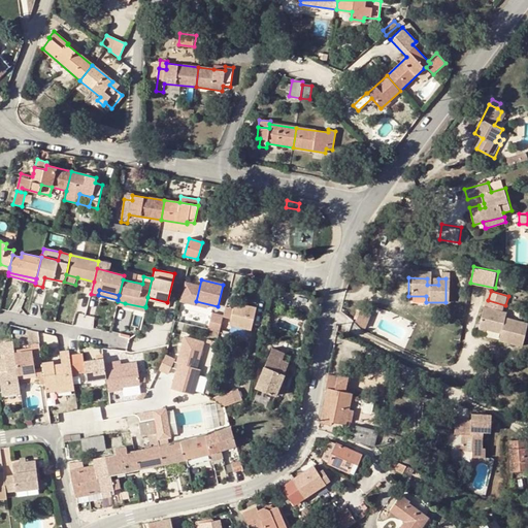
[(165,310),(167,302),(147,297),(145,306),(165,310)]
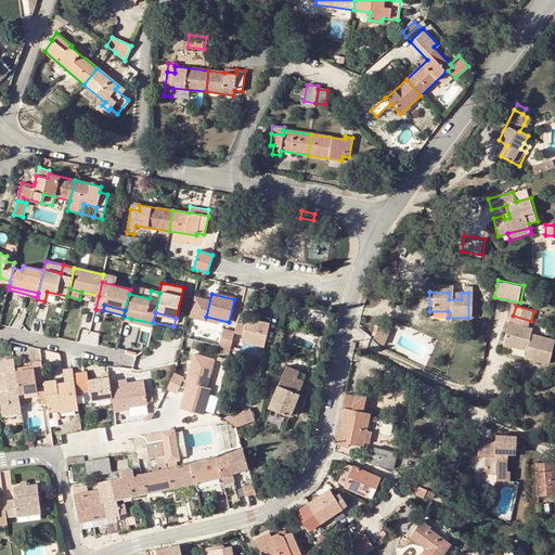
[(153,323),(131,319),(130,322),(152,327),(153,323)]
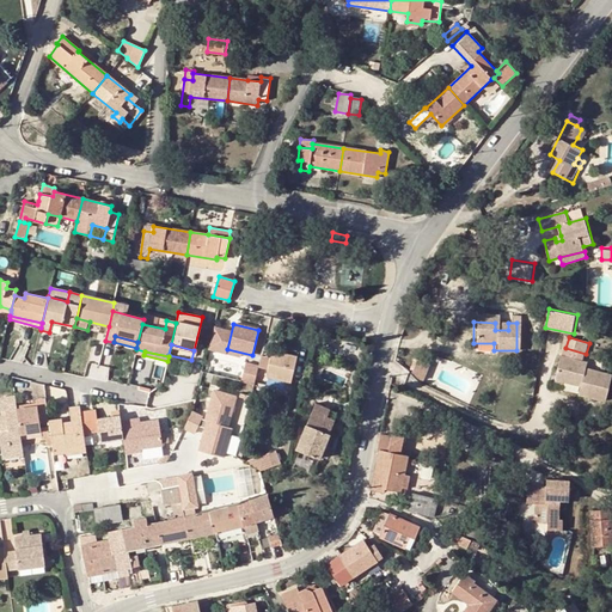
[(297,357),(273,352),(271,357),(268,369),(267,377),(291,381),(297,357)]
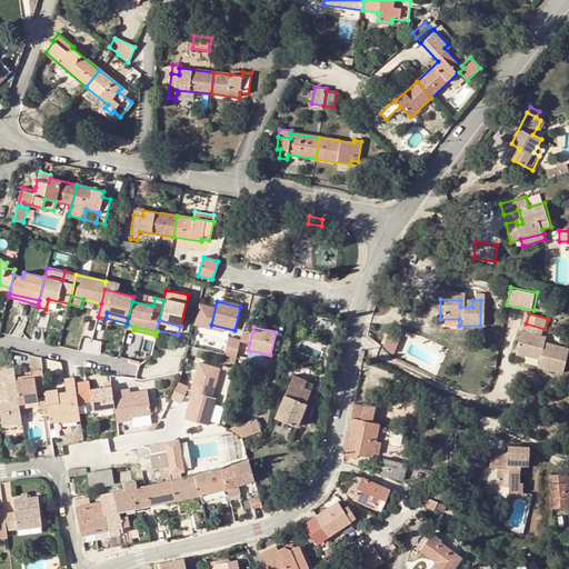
[(239,341),(249,343),(252,332),(242,330),(239,341)]
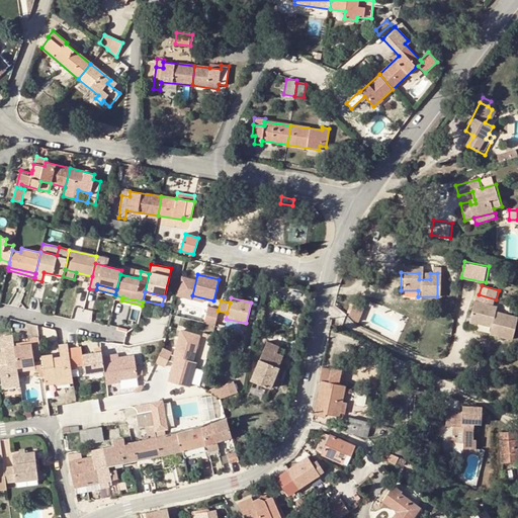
[(499,308),(477,301),(471,321),(493,327),(491,334),(513,340),(517,322),(517,318),(497,313),(499,308)]
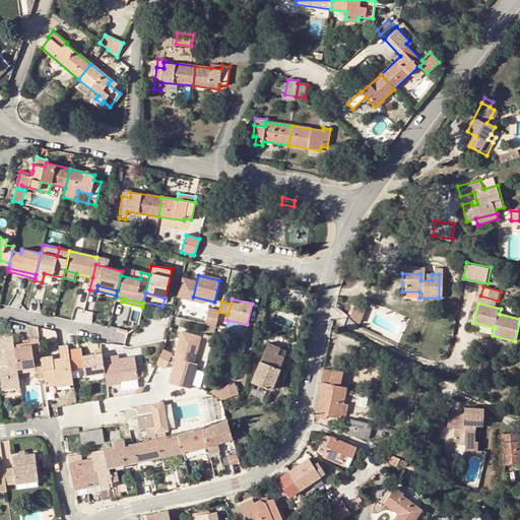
[(194,365),(204,334),(184,328),(169,379),(200,388),(206,369),(194,365)]
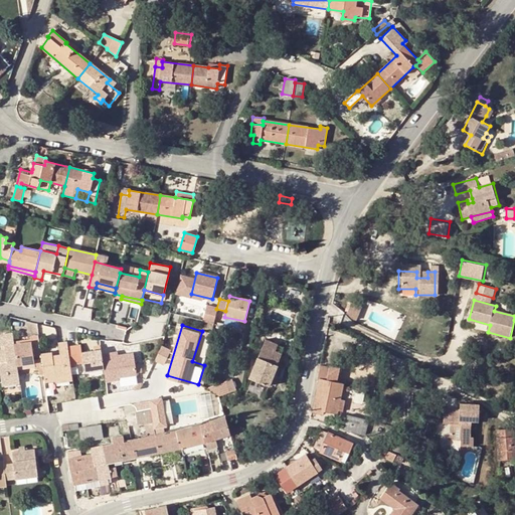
[(17,365),(14,344),(14,340),(13,333),(0,334),(0,344),(0,345),(5,344),(6,349),(1,349),(0,349),(0,361),(1,361),(4,360),(5,364),(1,364),(0,364),(0,369),(2,386),(20,384),(17,365)]
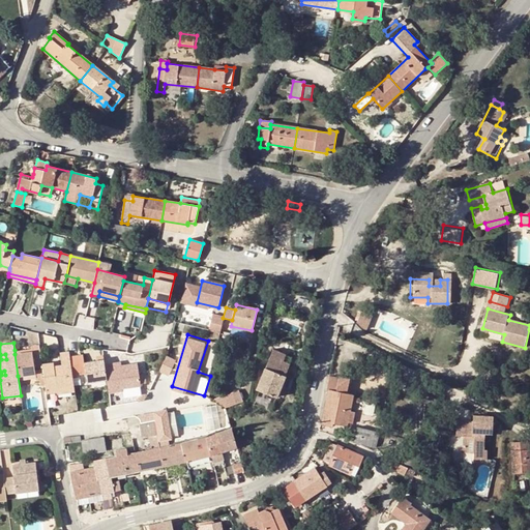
[(32,352),(15,354),(18,376),(35,373),(35,370),(42,367),(41,363),(39,346),(32,347),(32,348),(32,352)]
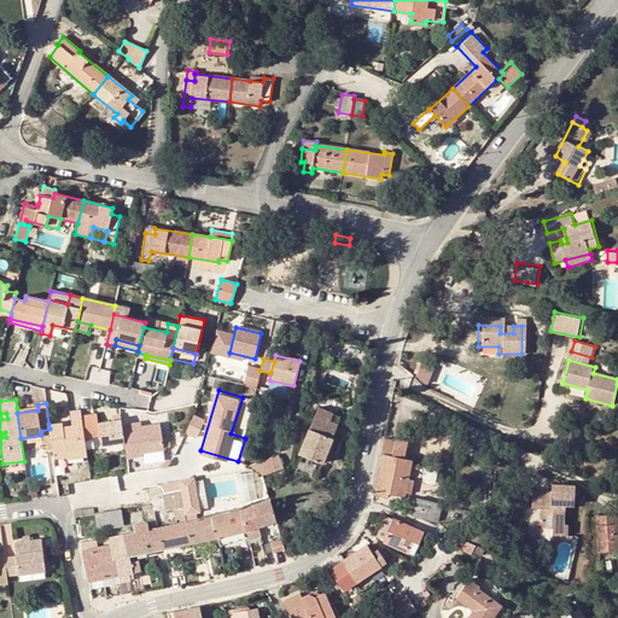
[(87,455),(85,438),(82,415),(81,409),(69,410),(71,425),(66,425),(66,430),(63,430),(62,425),(62,421),(48,424),(50,429),(51,433),(53,458),(65,455),(65,459),(87,455)]
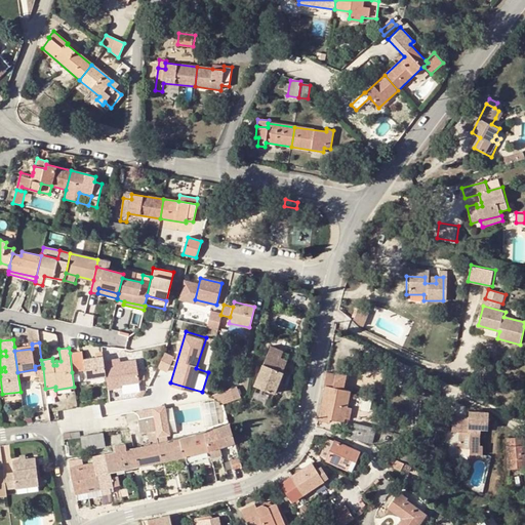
[(261,389),(258,397),(271,401),(286,363),(276,359),(279,352),(270,349),(254,386),(261,389)]
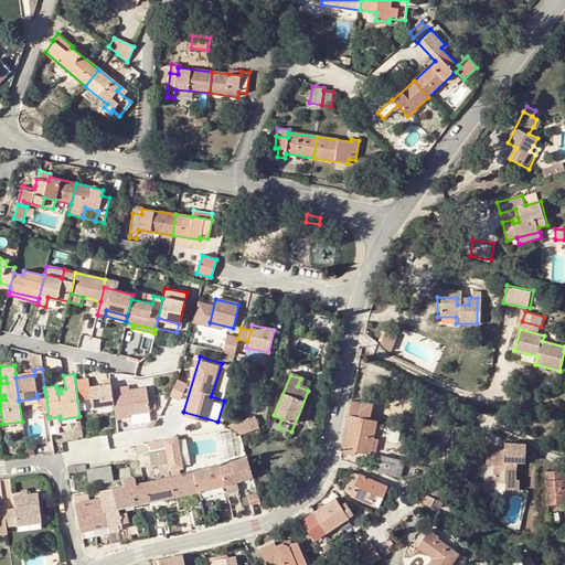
[(177,377),(172,396),(187,401),(192,382),(177,377)]
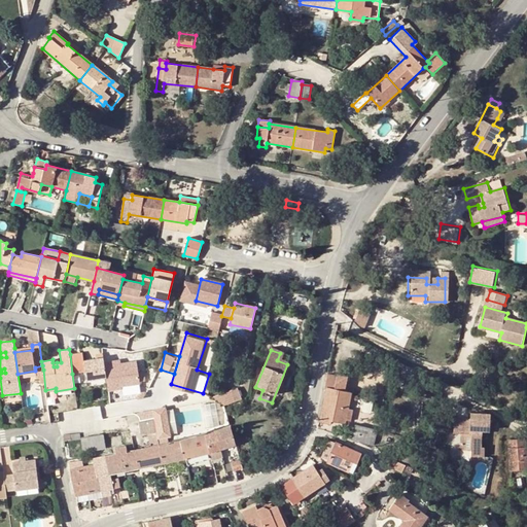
[(86,380),(106,378),(104,362),(103,357),(96,358),(83,360),(82,353),(70,354),(72,374),(85,372),(86,380)]
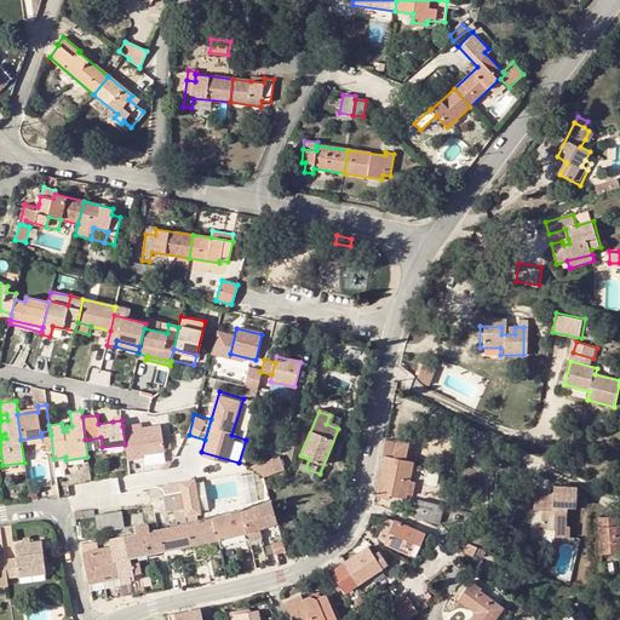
[(342,420),(329,415),(326,424),(338,429),(342,420)]
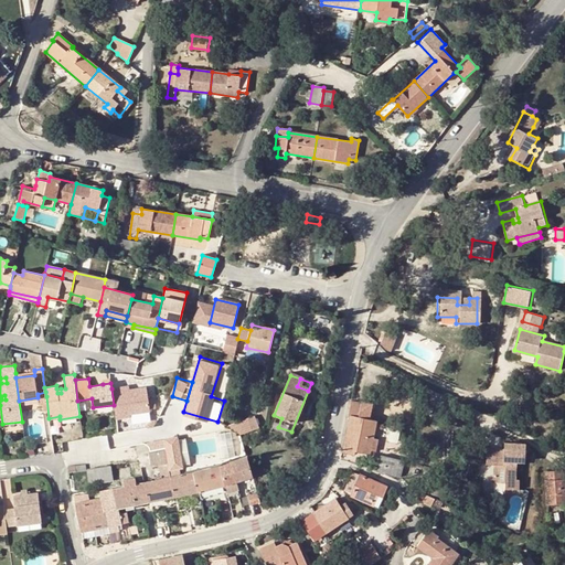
[(147,387),(129,390),(123,391),(121,386),(112,388),(114,405),(116,419),(130,417),(130,415),(150,412),(147,387)]
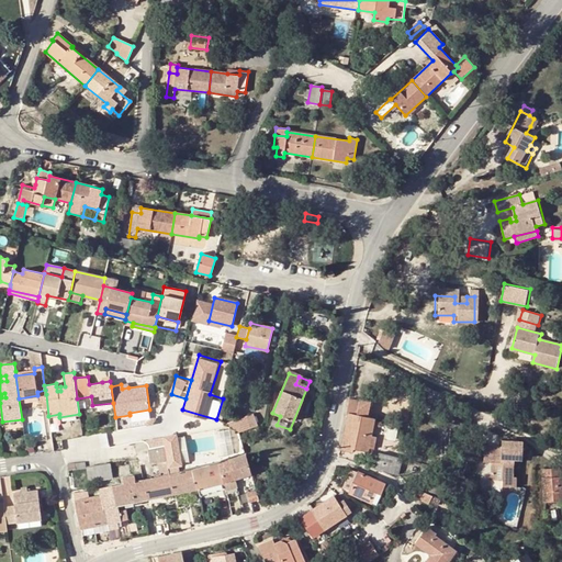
[(359,402),(349,400),(347,414),(348,414),(341,449),(352,451),(352,448),(367,451),(373,419),(357,416),(359,402)]
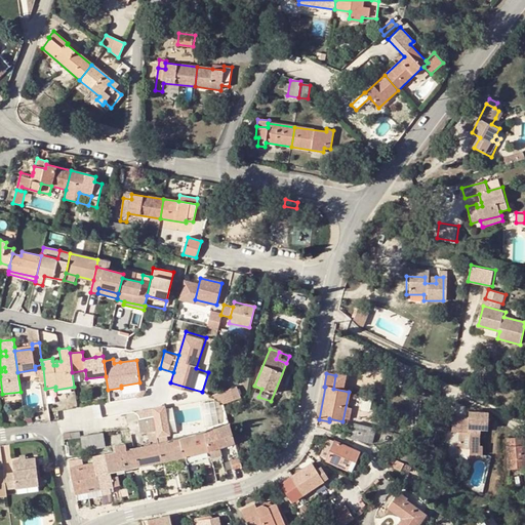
[(227,387),(207,396),(221,401),(231,397),(227,387)]
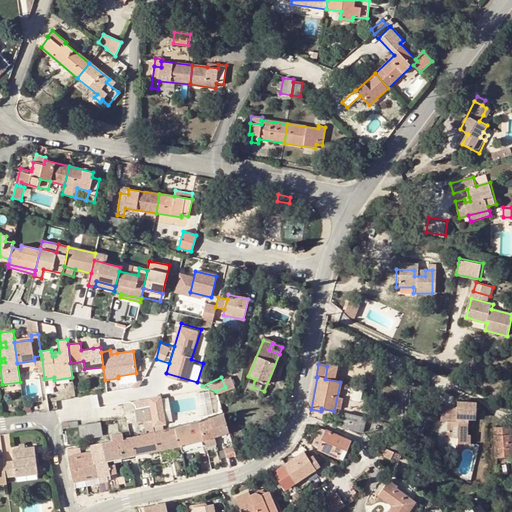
[(453,408),(441,407),(441,421),(448,422),(447,438),(458,439),(458,444),(470,444),(470,435),(466,435),(467,422),(468,422),(468,419),(476,419),(476,403),(457,402),(457,408),(457,410),(453,410),(453,408)]
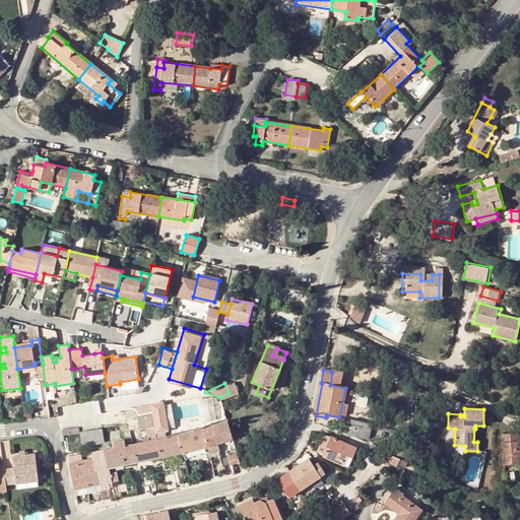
[(133,445),(136,461),(160,456),(156,440),(151,413),(136,416),(139,430),(145,429),(148,442),(133,445)]
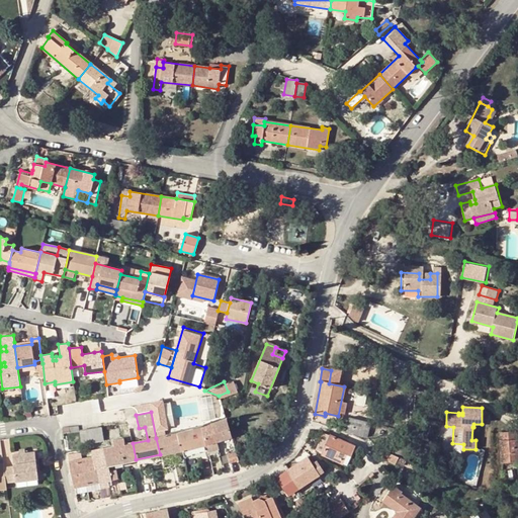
[(350,418),(346,432),(351,434),(366,438),(370,423),(350,418)]
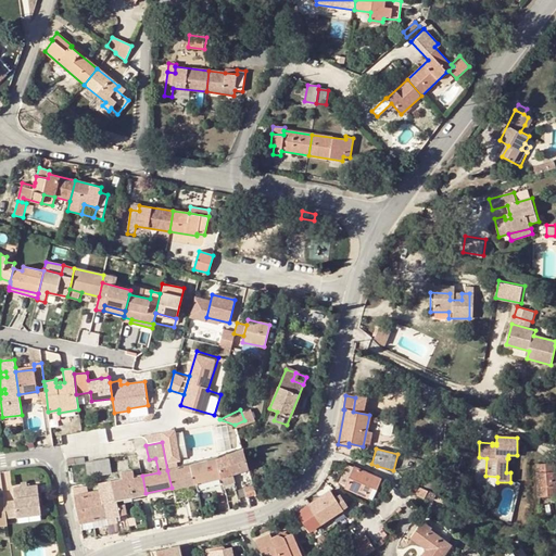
[(248,468),(242,450),(228,455),(232,474),(248,468)]
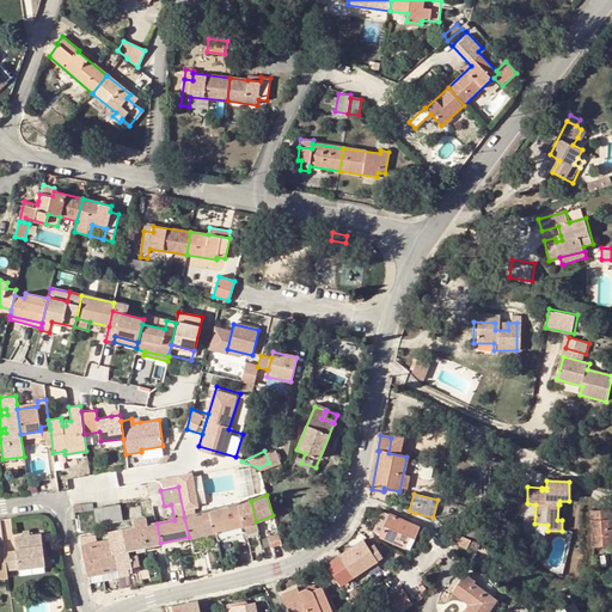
[(256,521),(251,501),(238,505),(243,525),(244,532),(245,536),(258,531),(256,521)]
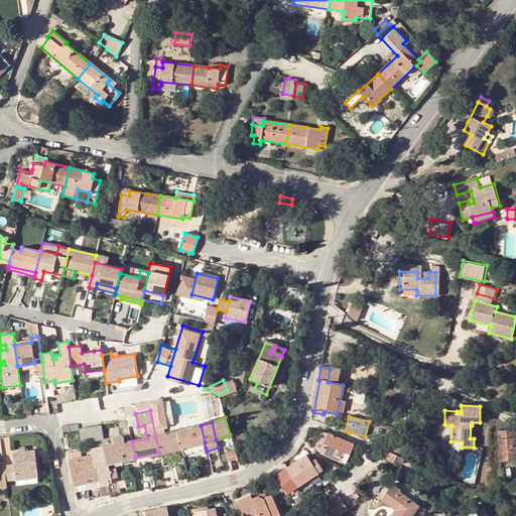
[(90,427),(92,440),(102,439),(100,425),(90,427)]
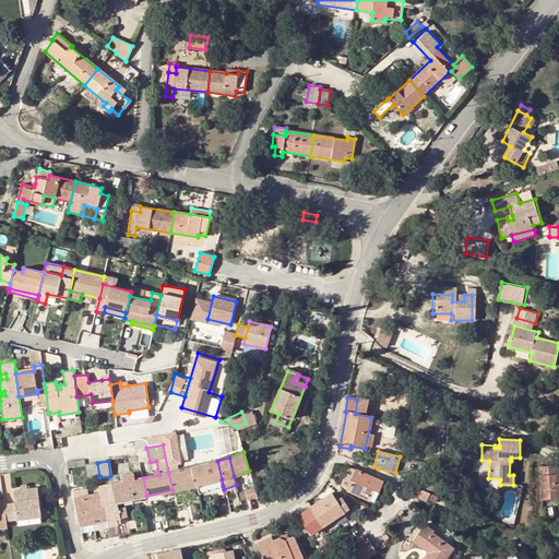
[(222,479),(217,461),(192,467),(197,486),(222,479)]
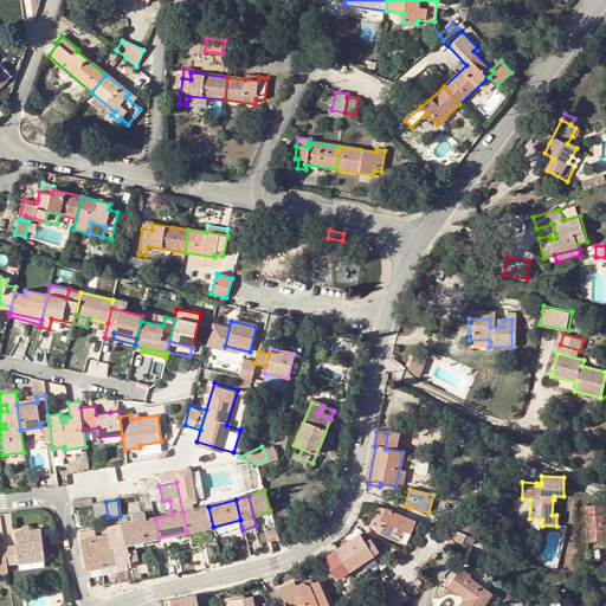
[(96,520),(108,517),(105,502),(92,504),(94,505),(96,520)]
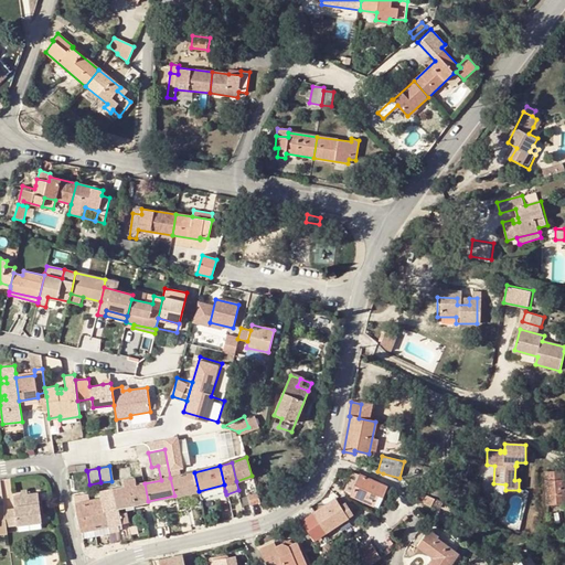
[(564,492),(564,471),(545,472),(547,504),(564,503),(564,492)]
